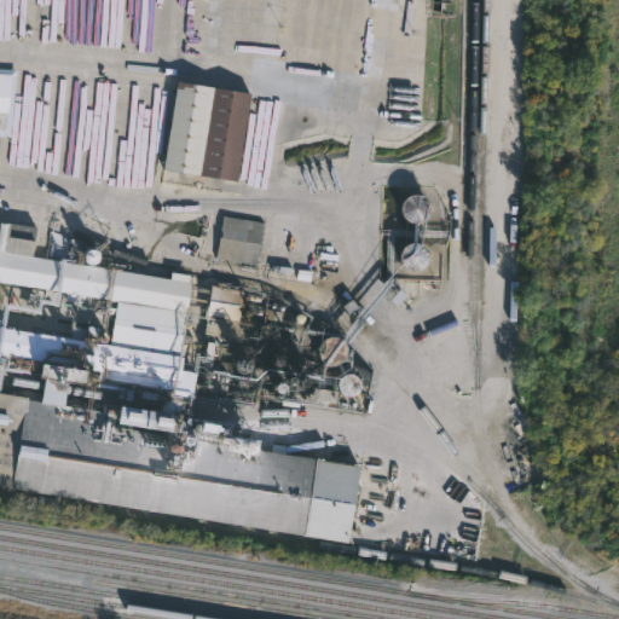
[(0,67),(16,69),(10,137),(0,136),(0,67)]
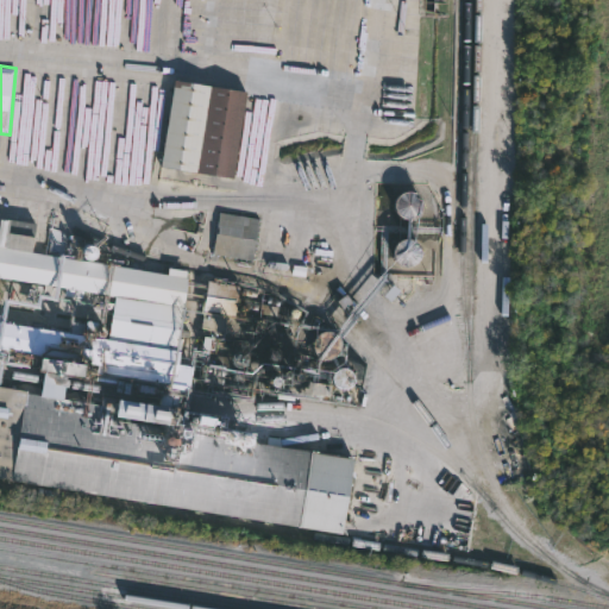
[(211,85),(196,173),(161,165),(175,79),(211,85)]
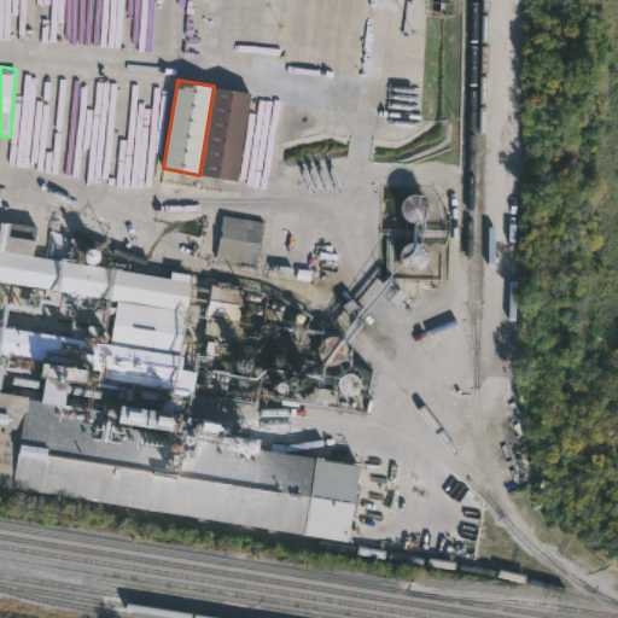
[(251,93),(235,180),(200,174),(215,87),(251,93)]
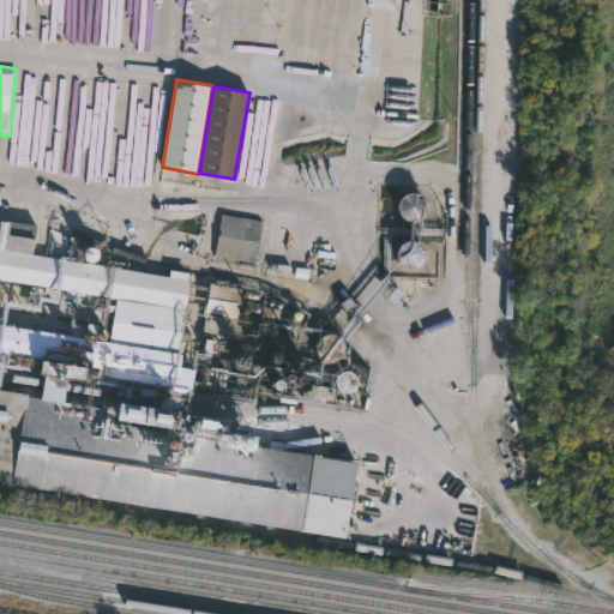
[(411,220),(402,217),(396,208),(398,198),(408,192),(417,194),(422,199),(423,204),(423,210),(420,215),(411,220)]
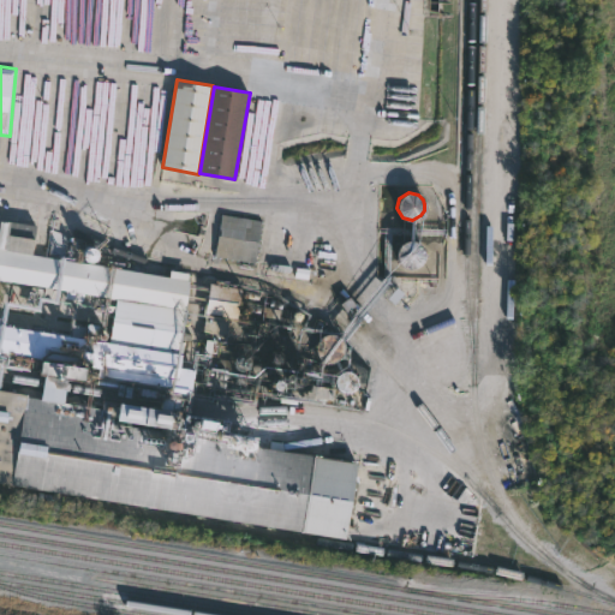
[(262,221),(255,263),(215,256),(222,214),(262,221)]
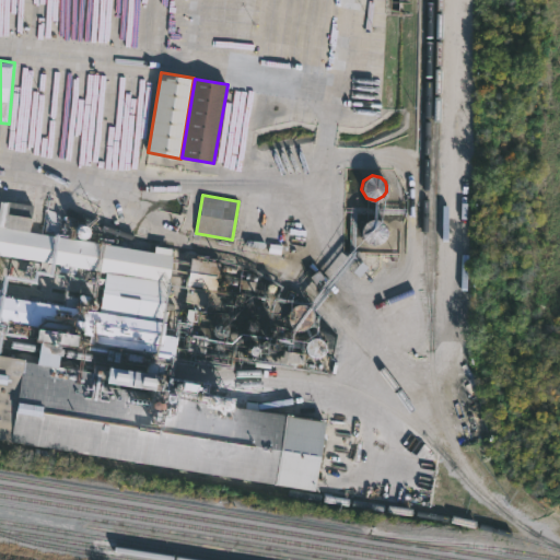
[(30,232),(154,253),(155,245),(172,248),(171,255),(174,255),(163,322),(100,311),(106,272),(77,267),(76,275),(48,270),(49,263),(0,254),(0,199),(33,206),(30,232)]
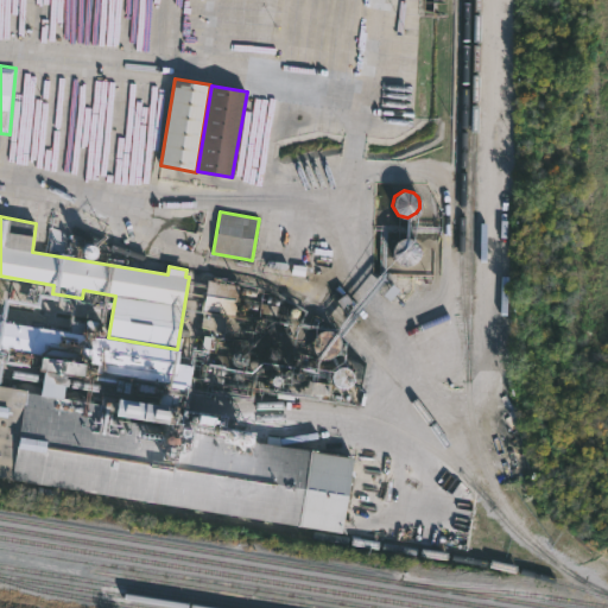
[(406,266),(396,261),(392,252),(396,242),(405,238),(416,241),(419,251),(419,257),(416,261),(406,266)]
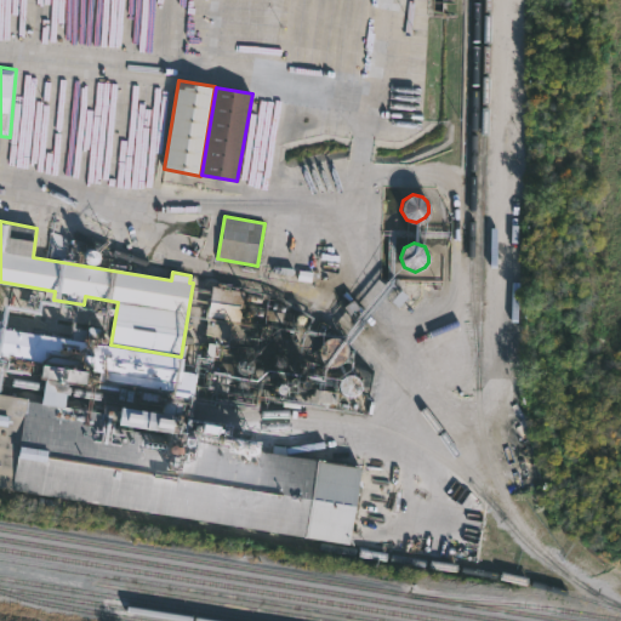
[(240,292),(234,324),(204,318),(210,285),(240,292)]
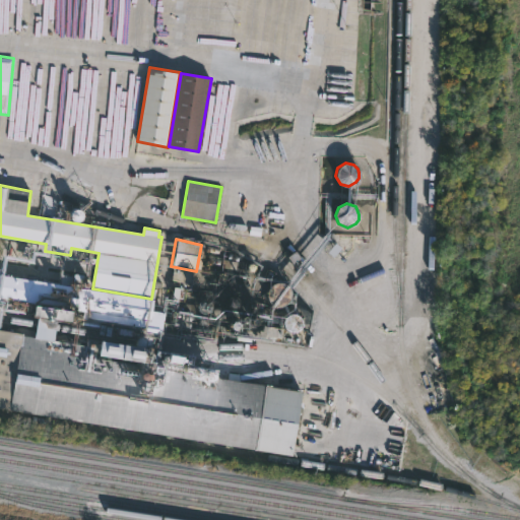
[(0,274),(154,300),(152,311),(166,313),(161,335),(151,333),(150,342),(149,349),(135,346),(136,340),(139,326),(87,318),(88,311),(65,307),(63,318),(54,317),(53,327),(51,339),(96,347),(94,359),(303,392),(293,456),(0,407),(0,329),(21,333),(21,335),(31,336),(34,323),(35,313),(24,312),(26,301),(0,296),(0,274)]
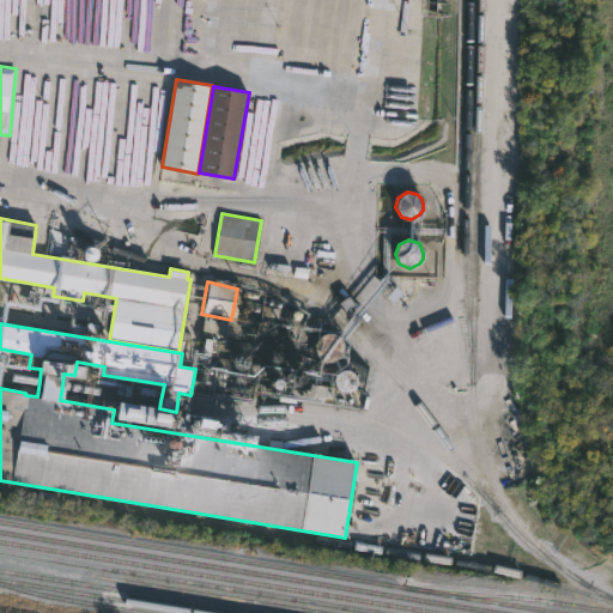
[(173,412),(170,429),(116,420),(120,402),(173,412)]
